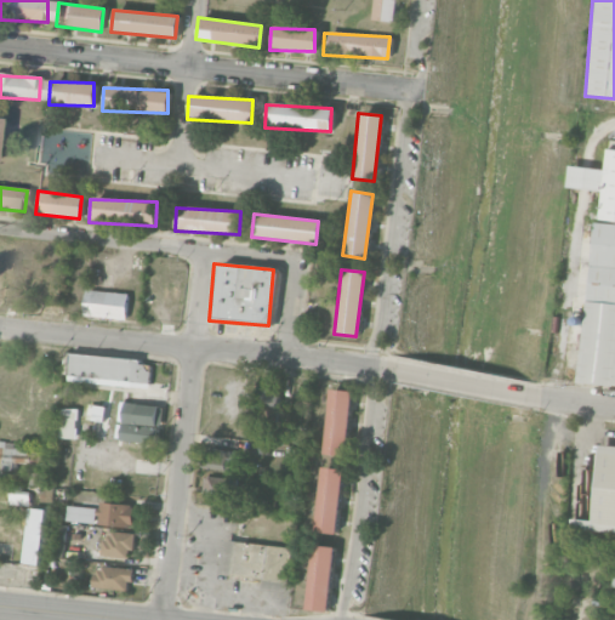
[(121,319),(123,293),(80,291),(79,318),(121,319)]
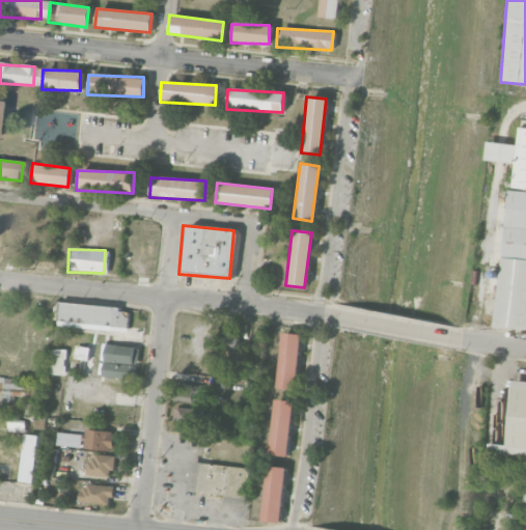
[(55,303),(54,325),(123,330),(126,309),(55,303)]
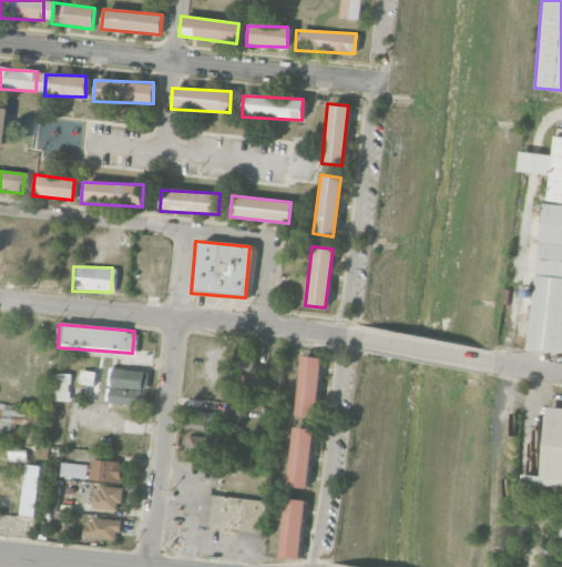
[(294,416),(315,417),(318,357),(297,356),(294,416)]
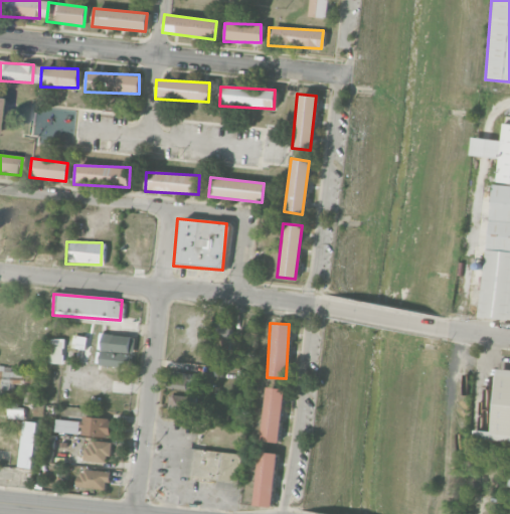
[(86,339),(69,335),(67,348),(82,351),(86,339)]
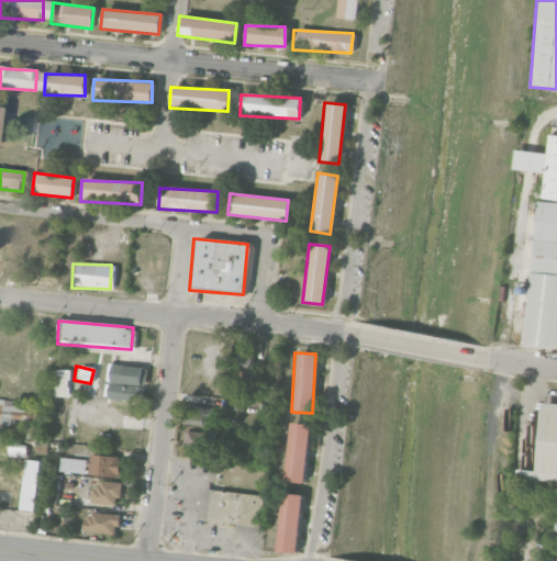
[(106,401),(138,402),(140,384),(143,384),(143,368),(107,366),(106,401)]
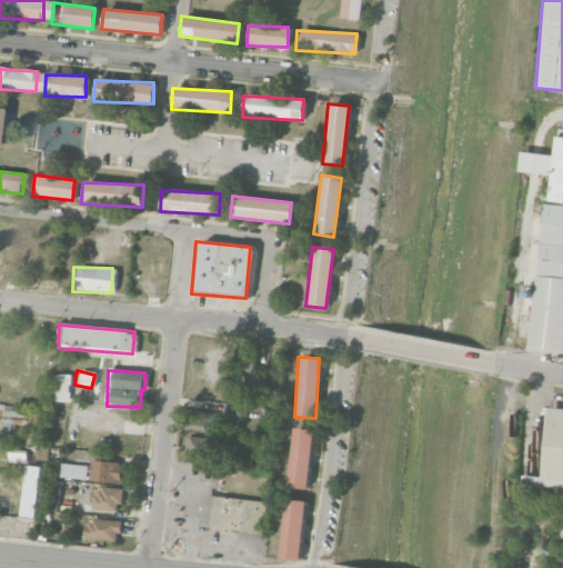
[(51,402),(66,402),(67,375),(52,375),(51,402)]
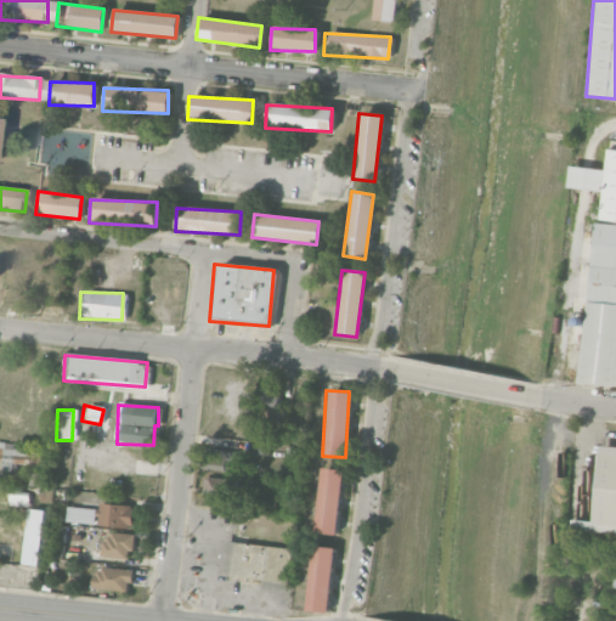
[(0,463),(5,463),(5,462),(16,463),(17,452),(10,452),(10,444),(0,442),(0,463)]
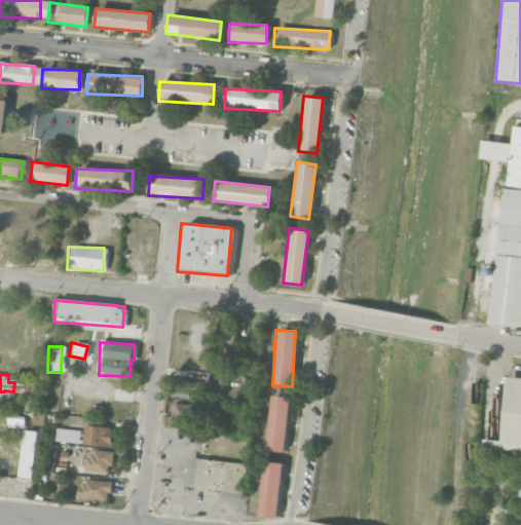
[(497,441),(505,376),(520,377),(520,453),(481,449),(482,440),(497,441)]
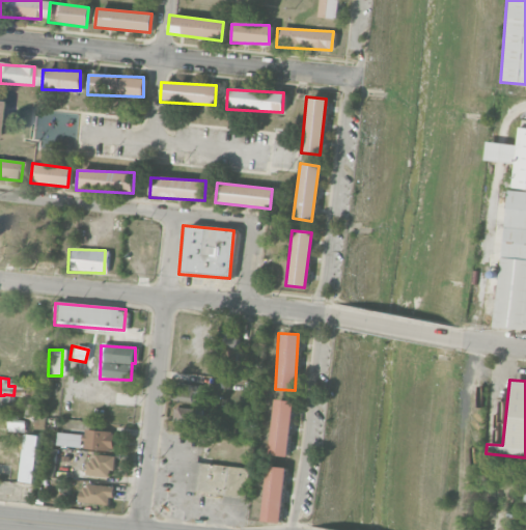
[(198,402),(199,386),(167,385),(167,401),(198,402)]
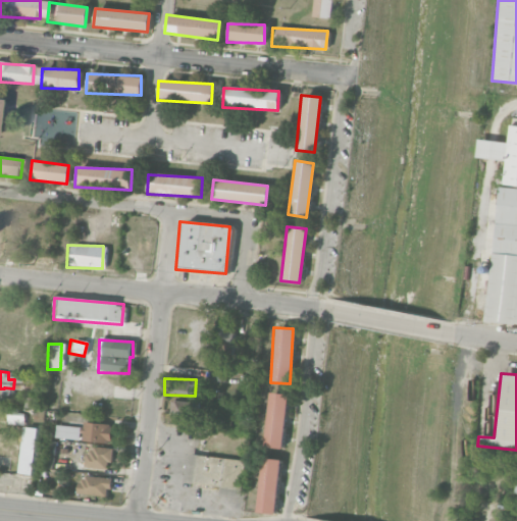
[(280,450),(287,395),(267,393),(262,448),(280,450)]
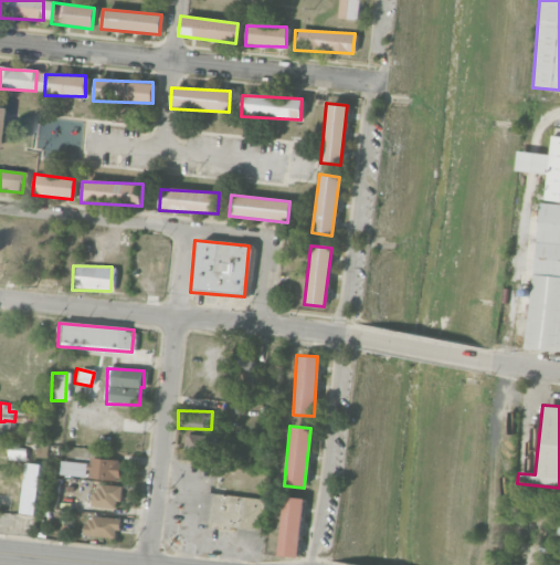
[(20,442),(38,445),(40,432),(21,430),(20,442)]
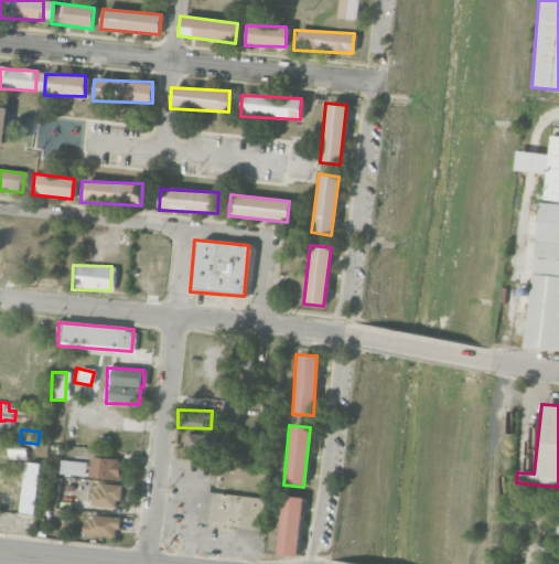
[(179,451),(204,455),(207,437),(182,433),(179,451)]
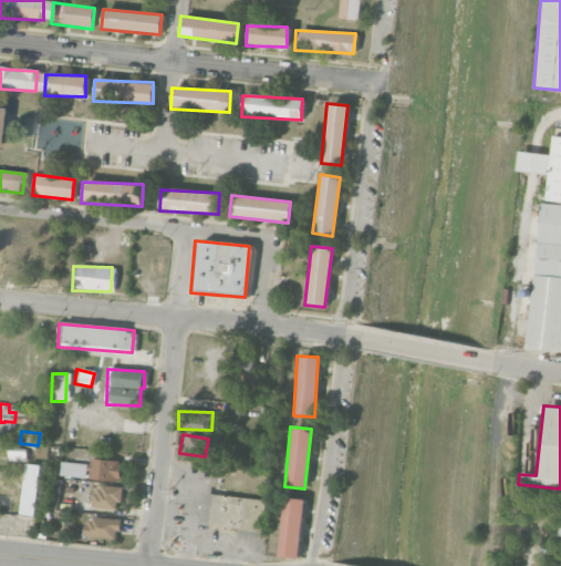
[(3,461),(22,463),(23,448),(4,445),(3,461)]
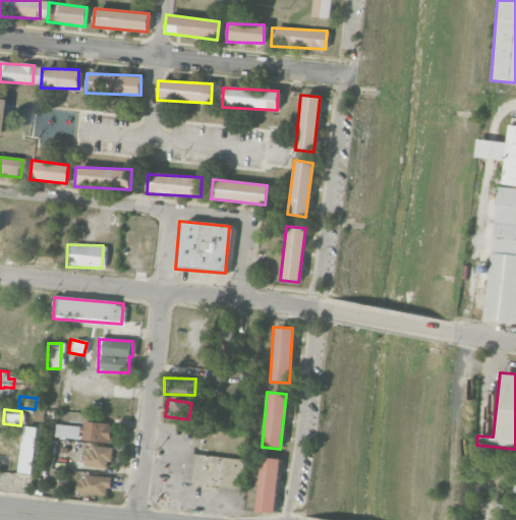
[(77,441),(108,442),(109,423),(78,422),(77,441)]
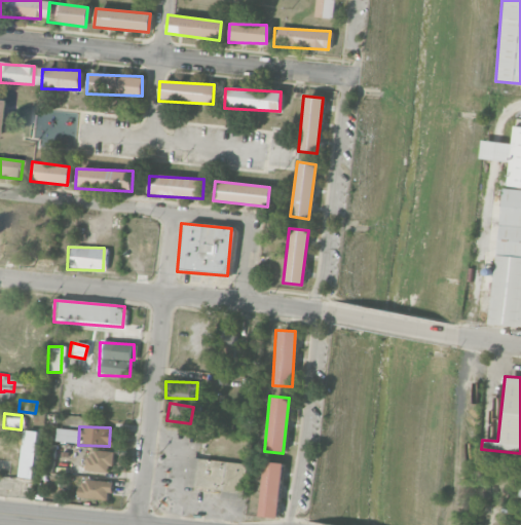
[(77,430),(52,429),(51,442),(77,443),(77,430)]
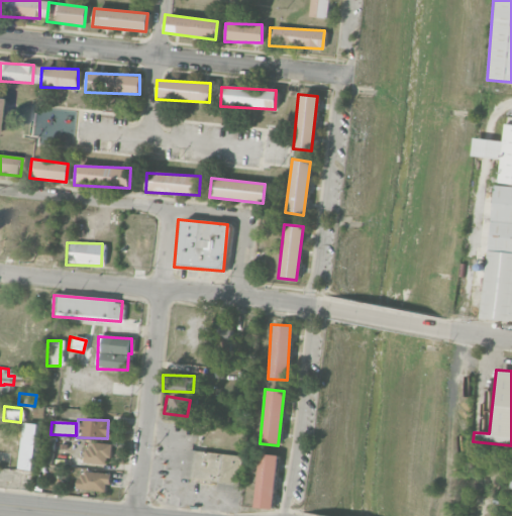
[(30,471),(33,424),(17,423),(15,470),(30,471)]
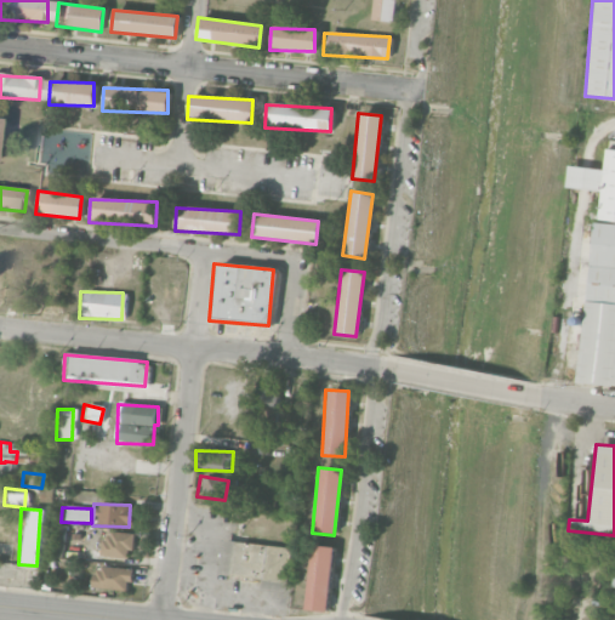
[(127,533),(104,533),(104,540),(96,539),(96,558),(127,558),(127,533)]
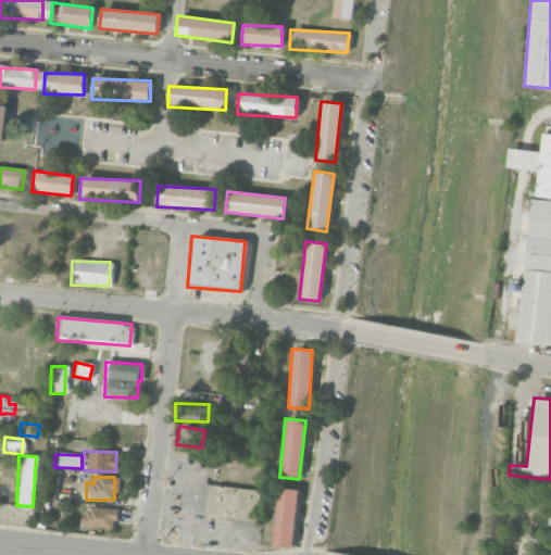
[(254,522),(258,490),(197,484),(193,516),(254,522)]
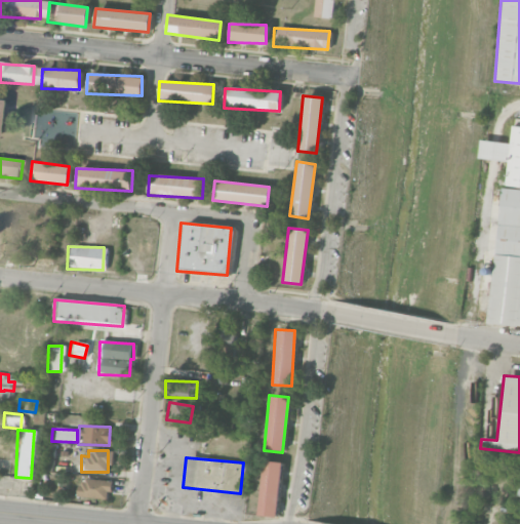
[(257,516),(276,517),(279,462),(261,461),(257,516)]
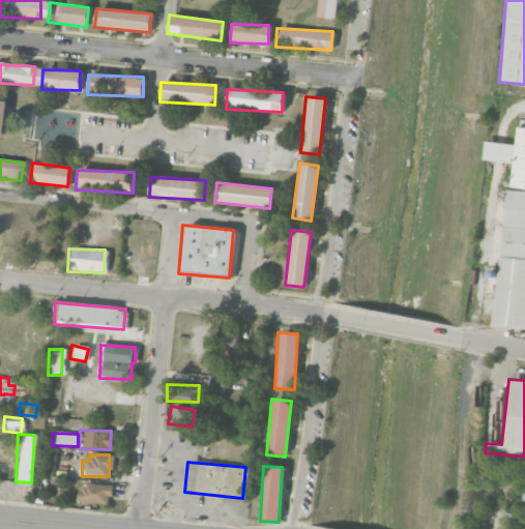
[(109,486),(78,483),(77,502),(108,504),(109,486)]
